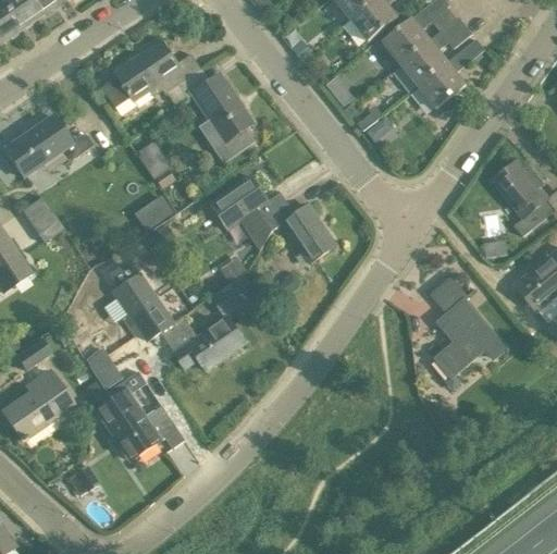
[(0,0),(0,1),(20,29),(41,15),(31,0),(0,0)]
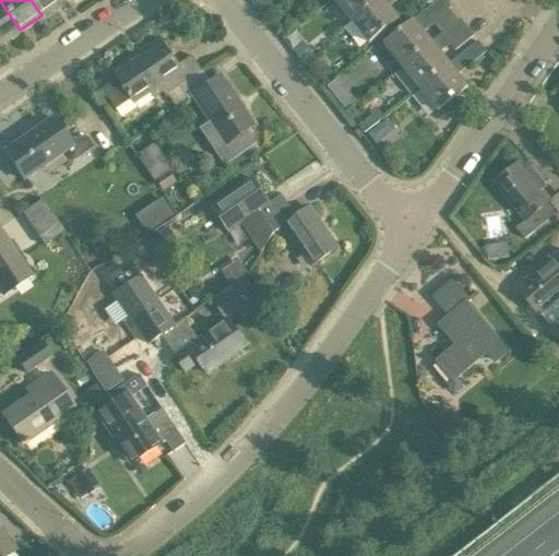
[(62,0),(31,0),(42,15),(62,0)]
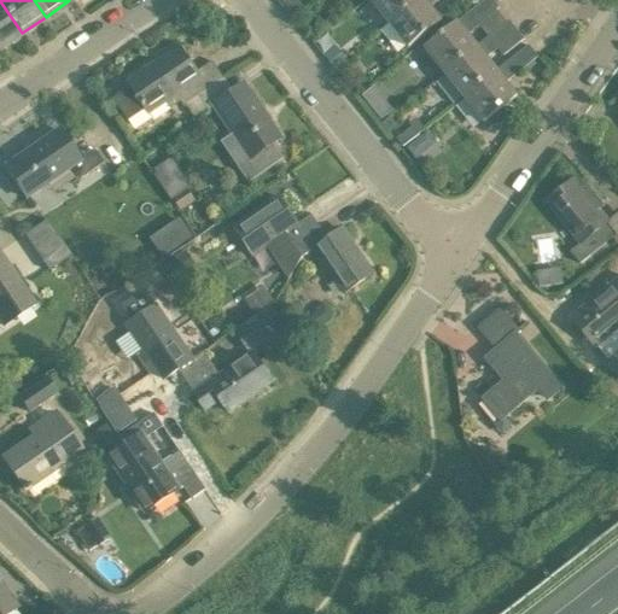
[(293,17),(296,19),(303,12),(295,0),(289,0),(284,4),(291,13),(293,17)]
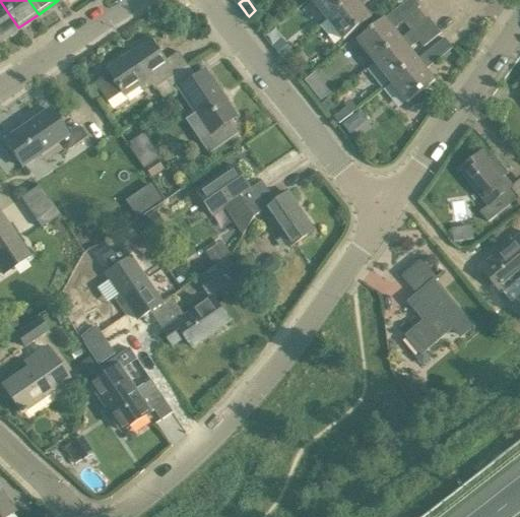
[(312,0),(326,17),(346,0),(312,0)]
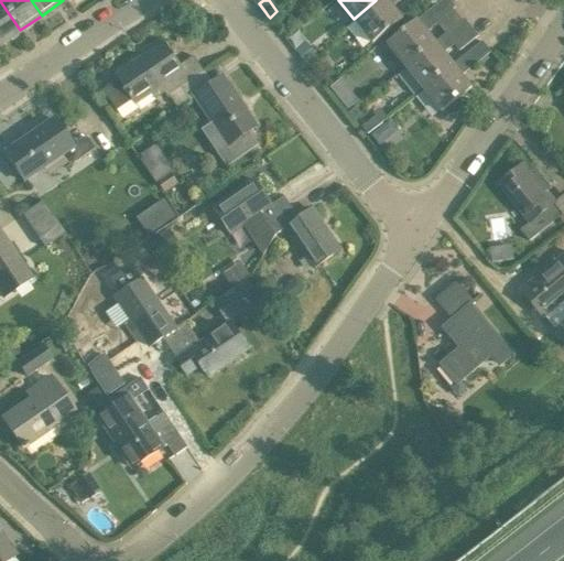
[(376,0),(354,19),(372,42),(402,18),(402,17),(401,17),(392,4),(398,0),(376,0)]
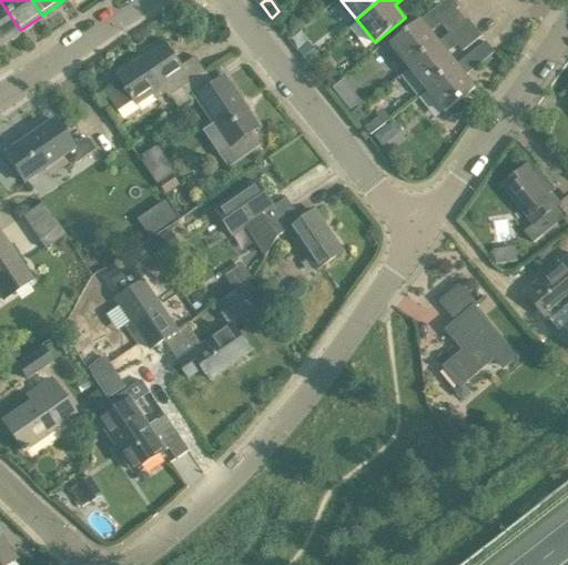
[(428,29),(458,4),(454,0),(442,0),(389,42),(391,43),(408,64),(437,41),(428,29)]
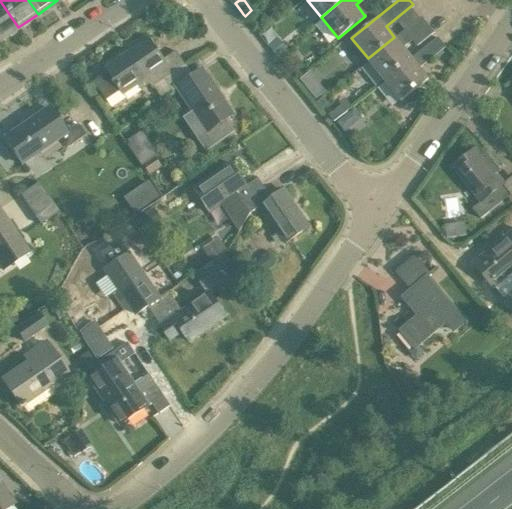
[(0,39),(18,27),(0,1),(0,39)]
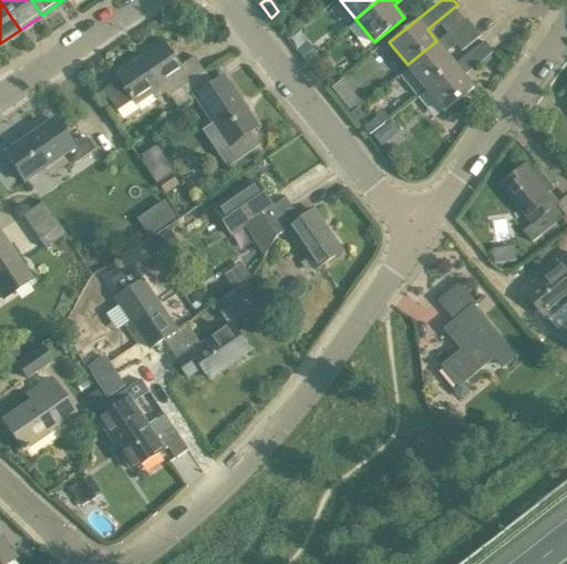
[(466,17),(436,41),(408,64),(425,88),(454,63),(445,51),(461,39),(466,45),(481,33),(466,17)]
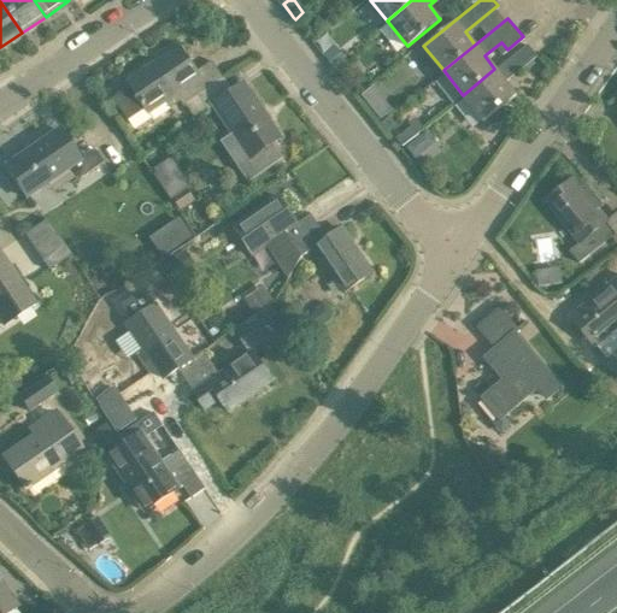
[(527,42),(494,69),(463,95),(482,119),(483,121),(486,119),(491,124),(498,123),(504,118),(507,111),(503,105),(516,94),(515,93),(504,81),(536,54),(527,42)]
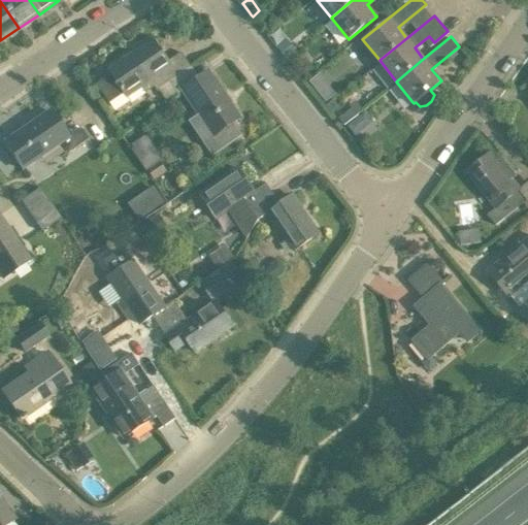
[(169,80),(191,65),(184,55),(170,63),(153,37),(108,68),(111,72),(96,83),(109,102),(125,92),(127,95),(150,79),(156,90),(169,80)]
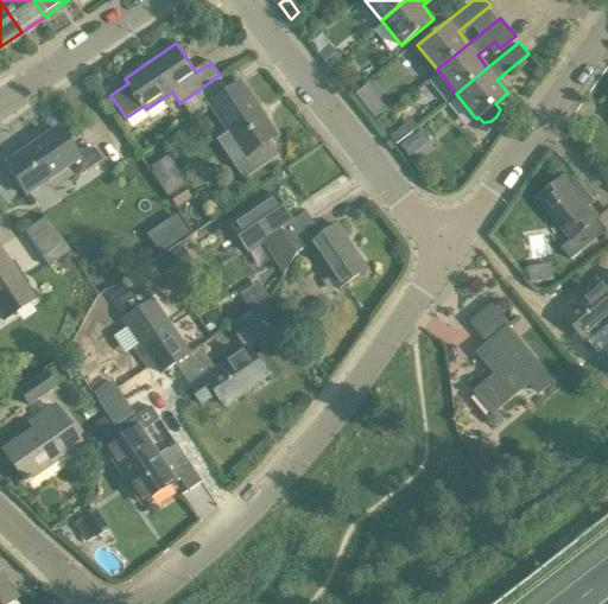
[(327,48),(320,55),(330,68),(337,62),(327,48)]
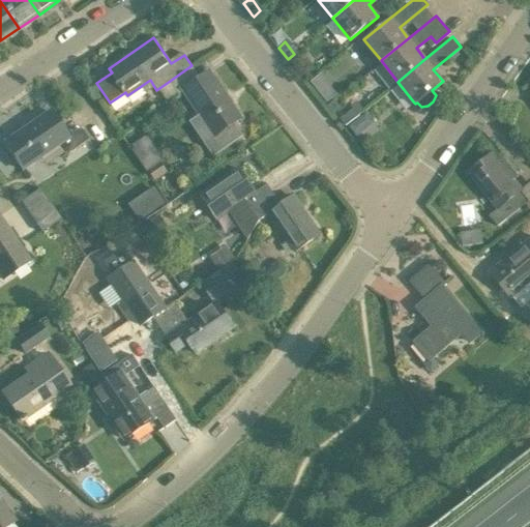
[(192,65),(170,81),(178,93),(183,89),(214,136),(208,140),(216,152),(239,137),(230,124),(241,116),(210,69),(199,77),(192,65)]
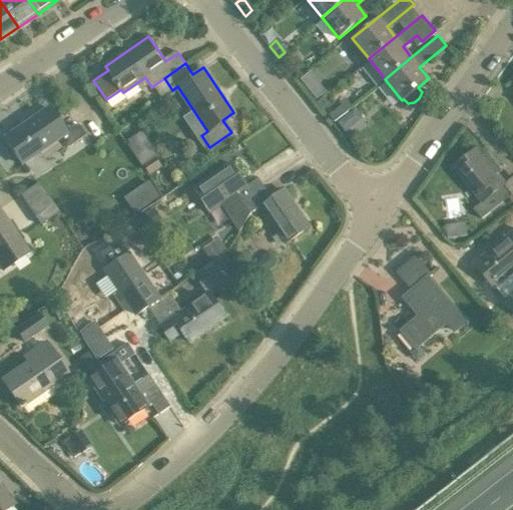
[(301,78),(307,85),(317,77),(310,70),(301,78)]
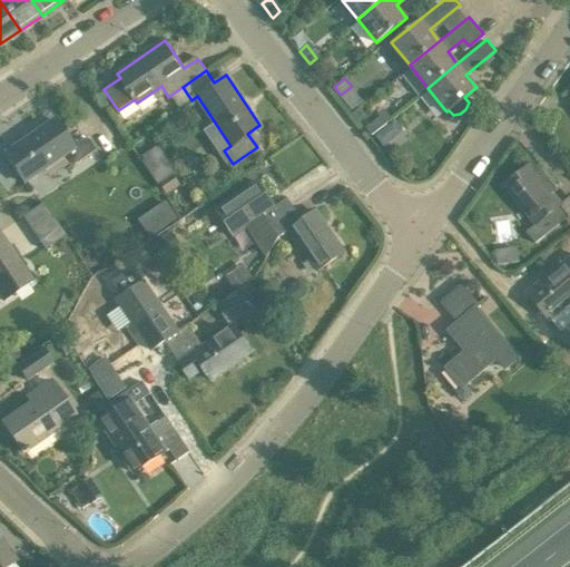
[(359,121),(367,115),(360,105),(351,113),(359,121)]
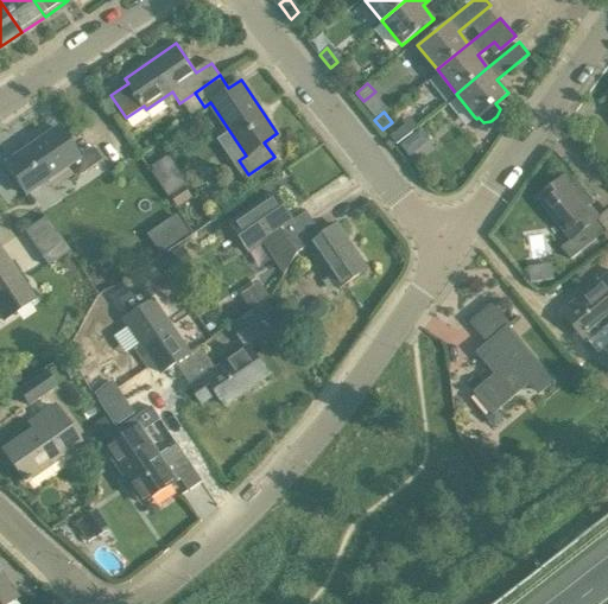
[(73,177),(101,158),(92,145),(77,154),(57,125),(2,161),(24,192),(65,165),(73,177)]
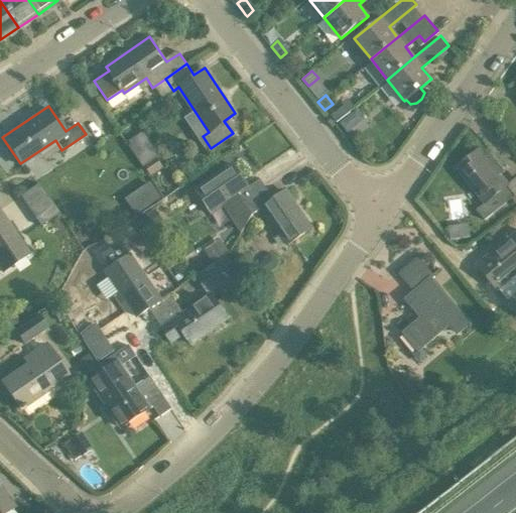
[(337,123),(349,113),(344,106),(332,116),(337,123)]
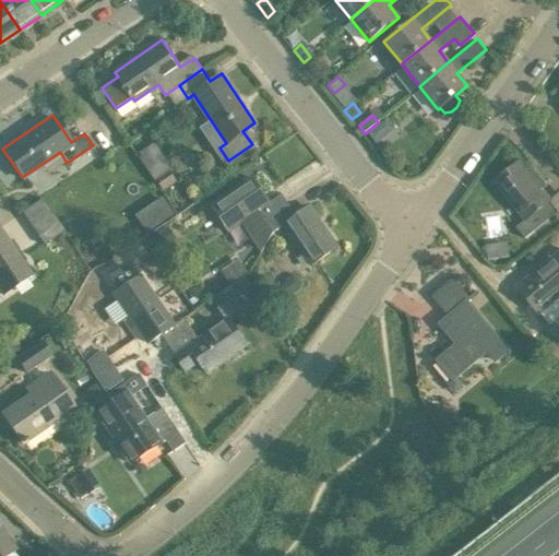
[(153,176),(170,166),(154,138),(138,148),(153,176)]
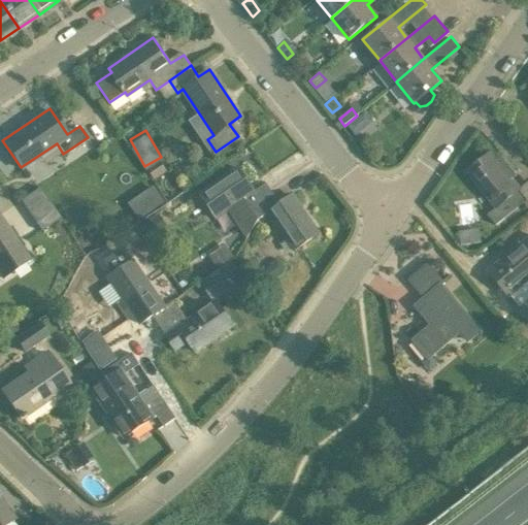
[(496,206),(519,188),(490,152),(466,170),(495,205),(496,206)]
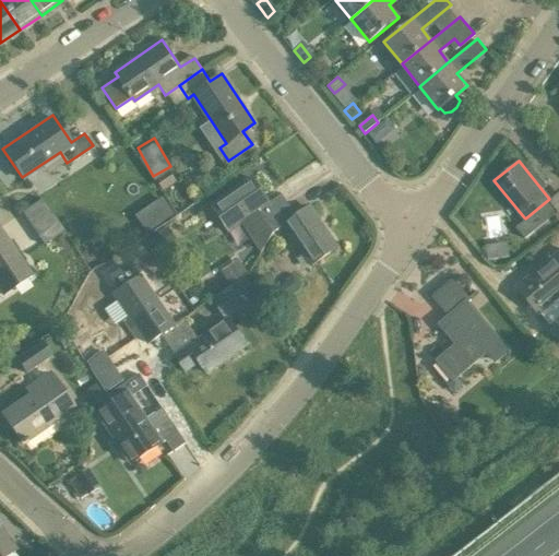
[(170,173),(156,182),(163,191),(177,181),(170,173)]
